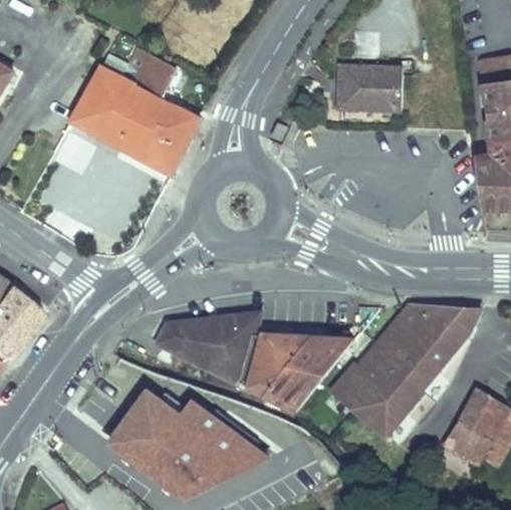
[(143,89),(160,96),(174,67),(135,48),(120,79),(143,89)]
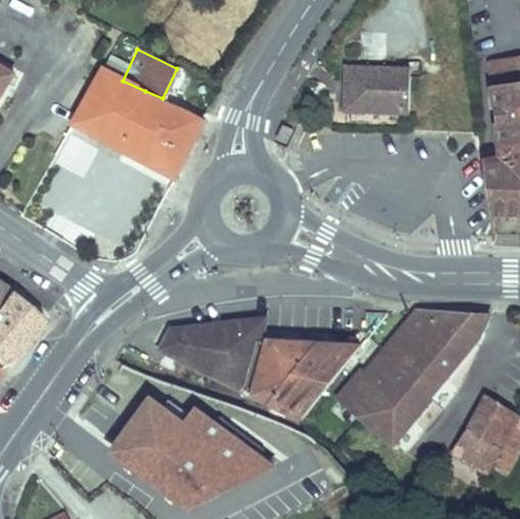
[(478,138),(491,227),(519,227),(519,60),(488,63),(492,138),(478,138)]
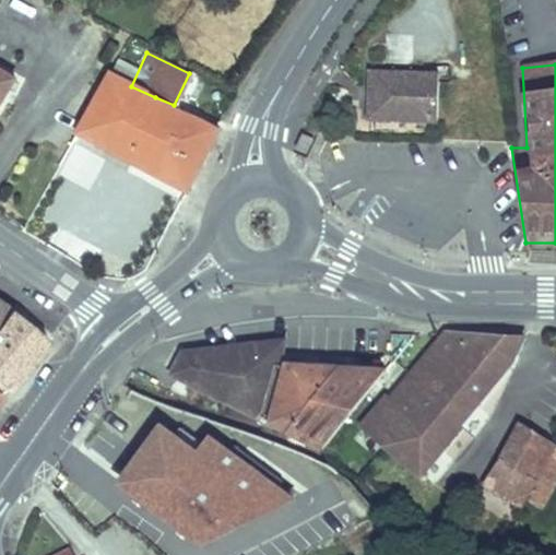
[(0,91),(10,74),(0,69),(0,91)]
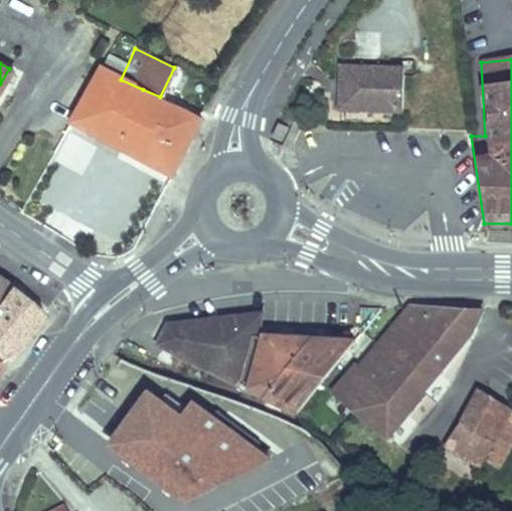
[(404,66),(340,64),(336,113),(404,114),(404,66)]
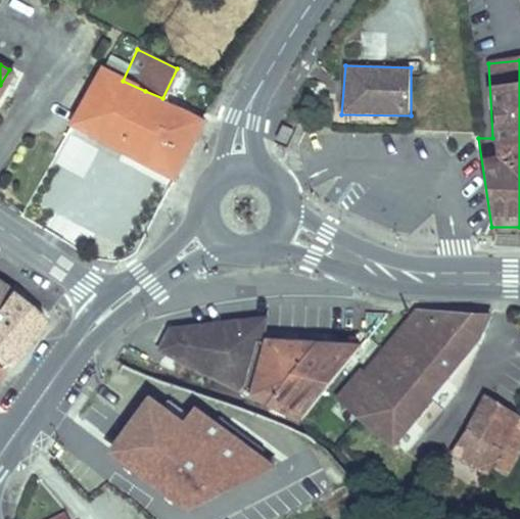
[(79,126),(117,146),(145,91),(123,81),(100,67),(68,121),(79,126)]
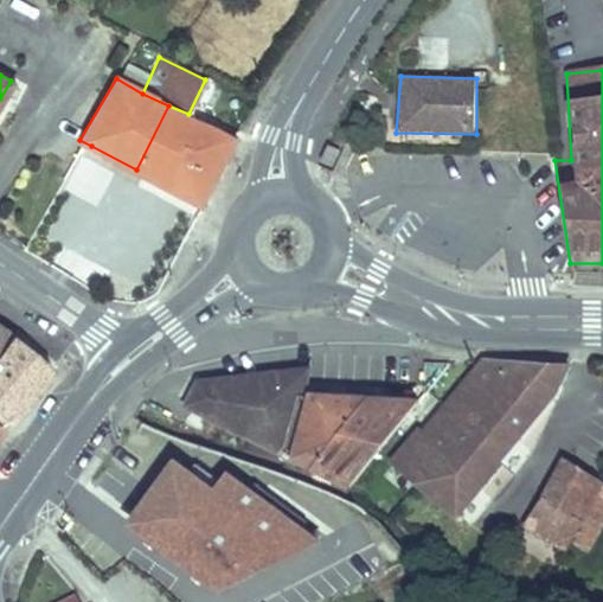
[(136,170),(199,200),(232,134),(188,114),(168,106),(136,170)]
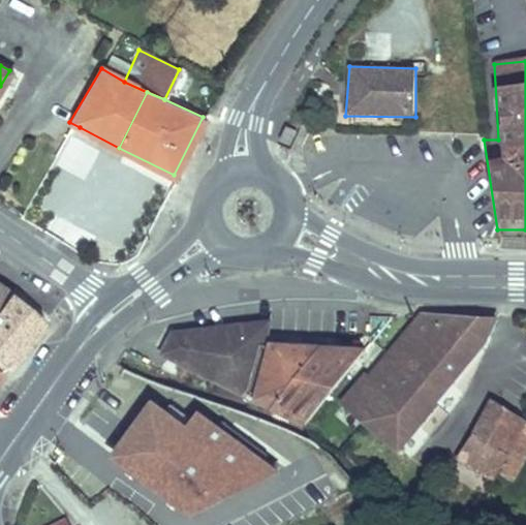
[(69,122),(64,132),(75,137),(80,127),(69,122)]
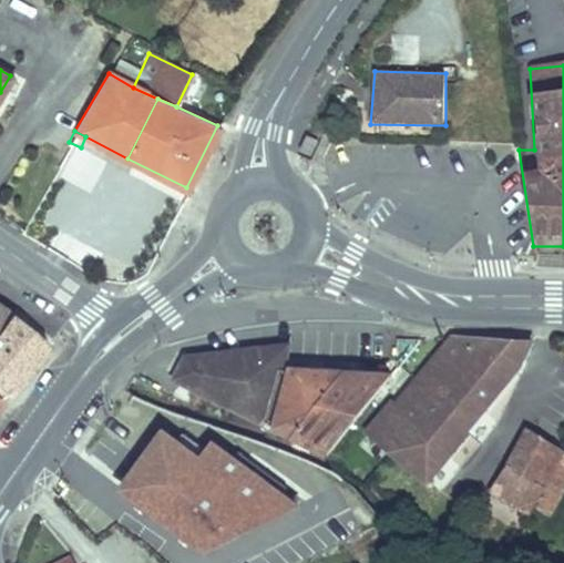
[(309,153),(316,136),(305,131),(297,147),(309,153)]
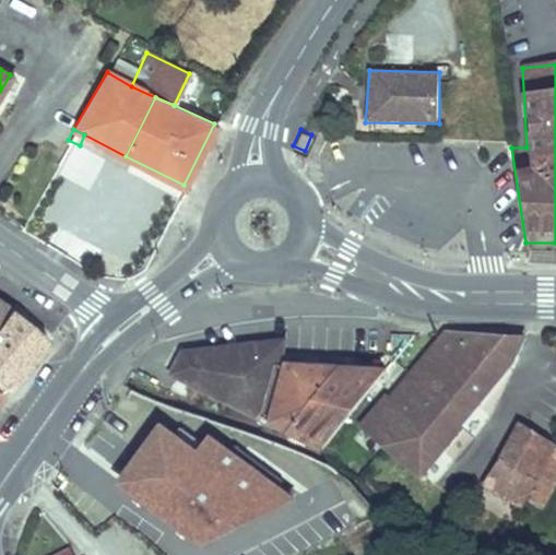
[(0,394),(42,347),(0,318),(0,394)]
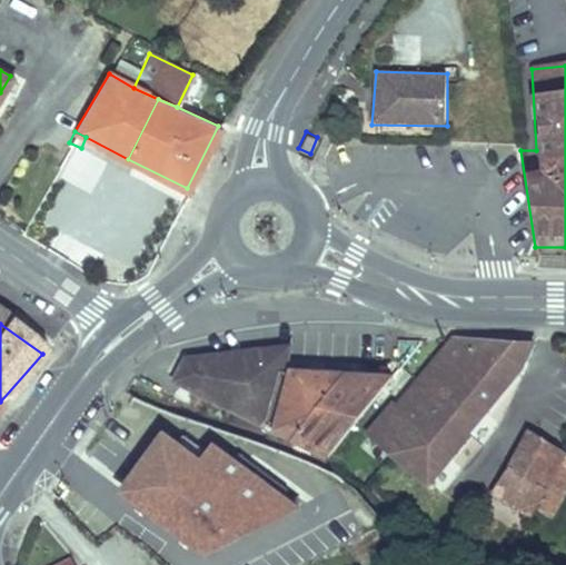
[(530,337),(456,333),(396,399),(390,398),(363,430),(427,484),(469,436),(465,433),(518,368),(530,337)]
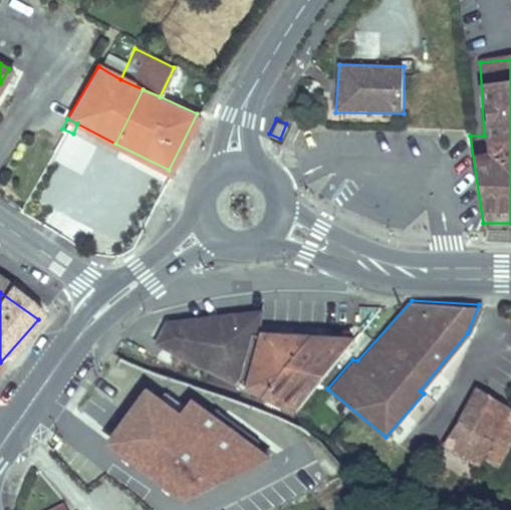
[(158,340),(227,380),(242,332),(253,333),(259,310),(206,316),(166,320),(158,340)]
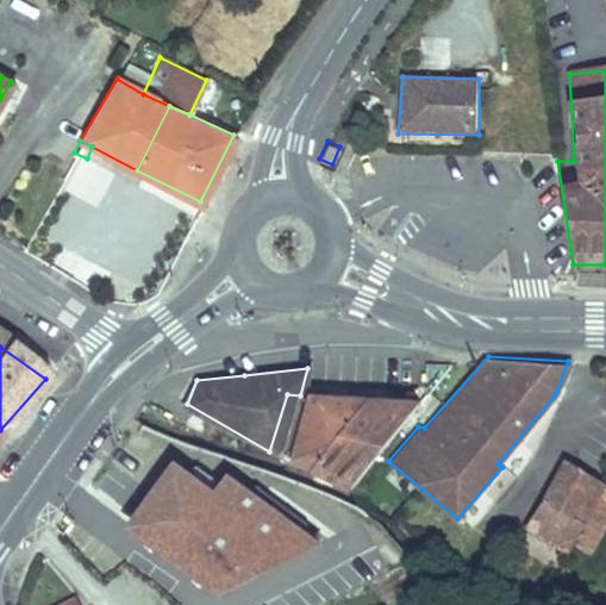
[(287,394),(269,451),(291,462),(307,395),(300,395),(287,394)]
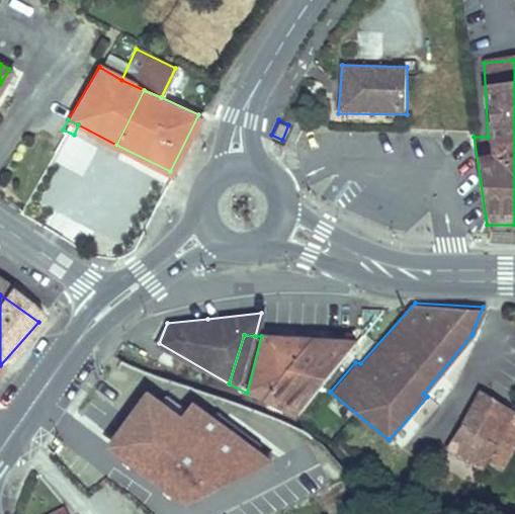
[(261,336),(247,393),(294,415),(355,339),(261,336)]
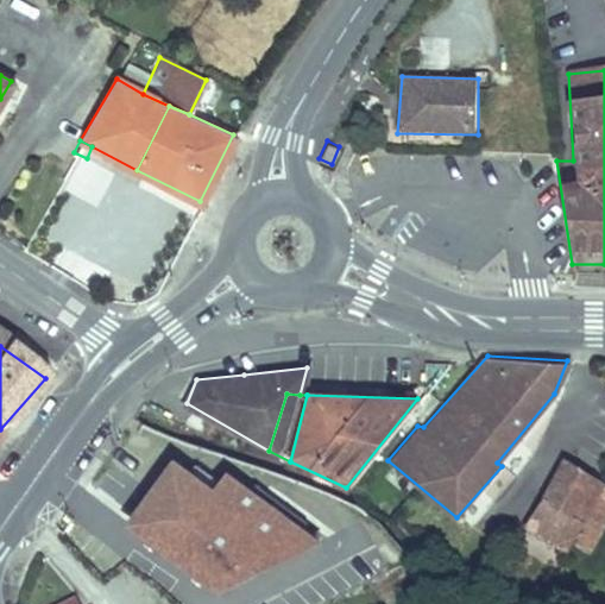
[(212,476),(170,446),(124,510),(218,583),(315,534),(221,463),(212,476)]
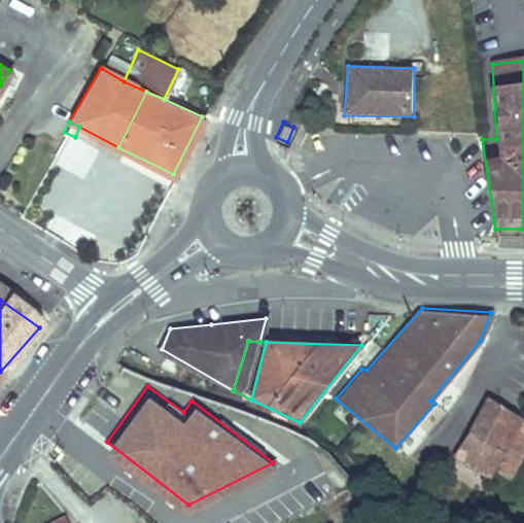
[(451,449),(505,479),(523,446),(523,412),(486,394),(451,449)]
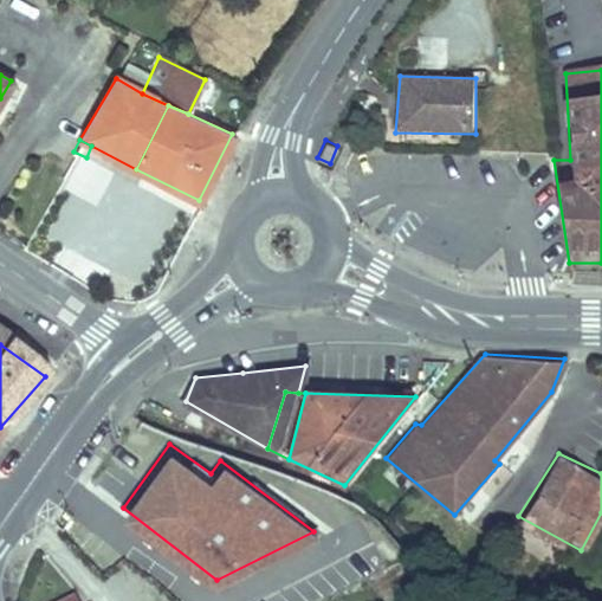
[(388,495),(382,501),(399,516),(405,509),(388,495)]
